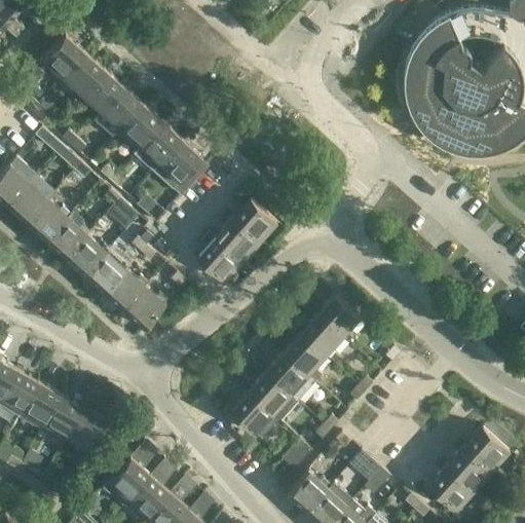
[(0,0),(0,10),(16,25),(11,19),(20,9),(26,14),(34,5),(31,2),(32,0),(0,0)]
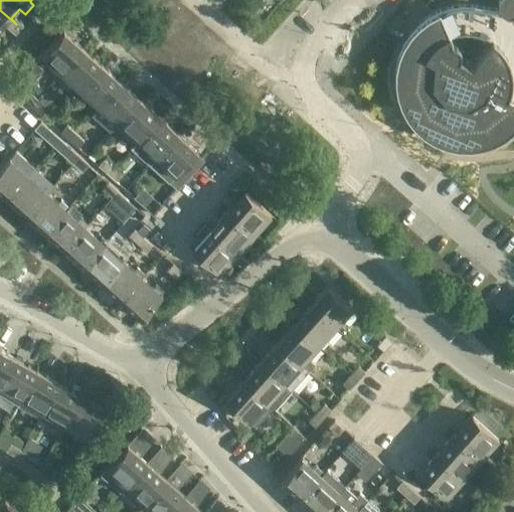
[(513,0),(501,0),(501,1),(499,5),(499,12),(492,12),(480,8),(473,7),(463,7),(453,8),(447,9),(438,13),(430,17),(423,20),(416,26),(410,33),(405,39),(402,46),(397,57),(395,65),(394,75),(394,86),(396,95),(398,103),(401,108),(406,118),(411,124),(416,129),(421,133),(426,138),(437,143),(454,148),(463,149),(474,148),(485,146),(493,144),(508,135),(513,129),(513,0)]
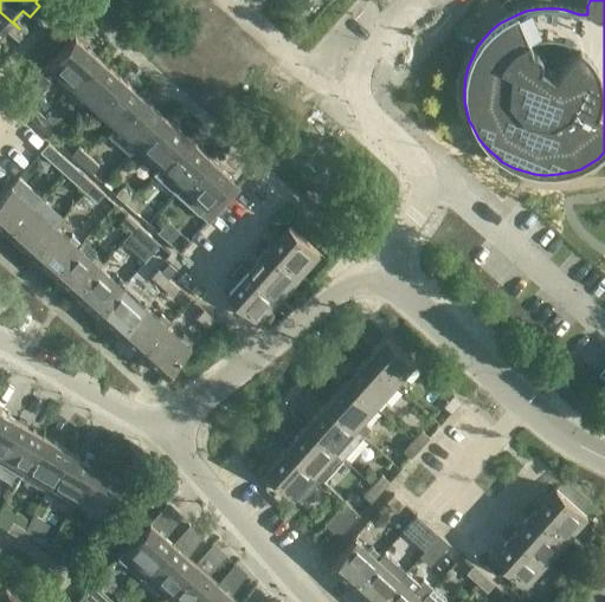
[(0,12),(0,36),(2,33),(10,39),(19,28),(0,12)]
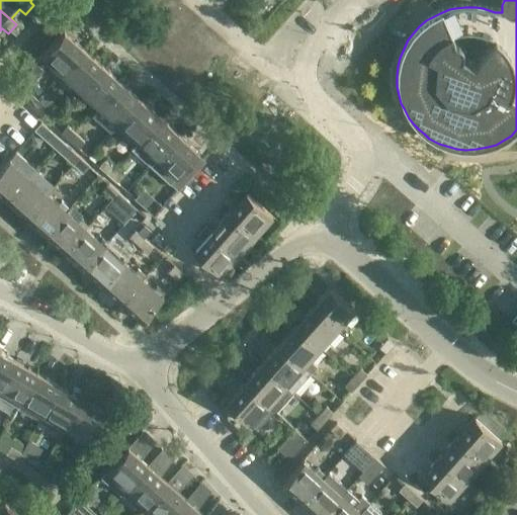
[(64,34),(41,59),(41,58),(12,91),(32,108),(38,102),(28,94),(27,93),(34,85),(33,83),(50,66),(62,76),(83,53),(64,34)]
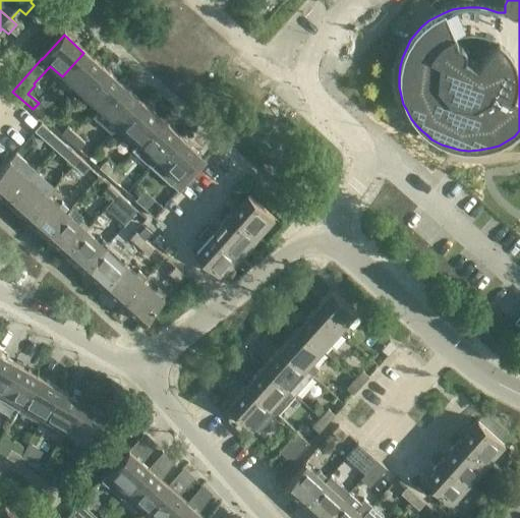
[(103,70),(83,53),(62,76),(80,94),(103,70)]
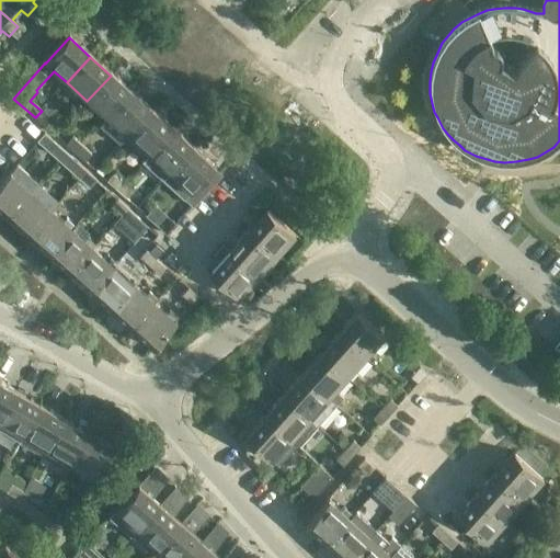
[(130,94),(111,76),(87,101),(107,120),(130,94)]
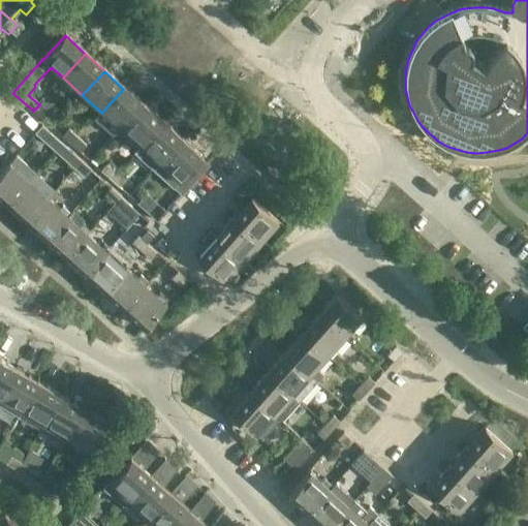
[(143,106),(123,89),(101,113),(121,130),(143,106)]
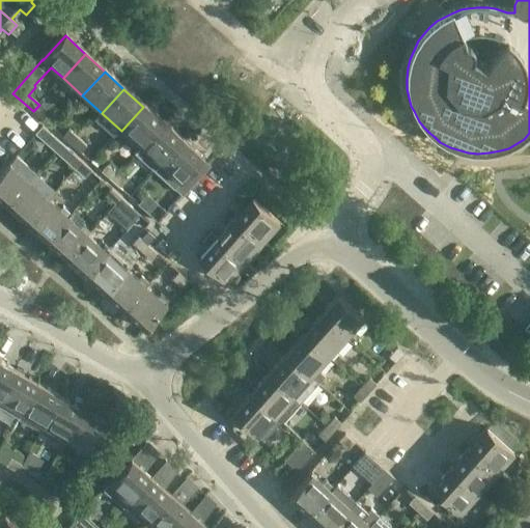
[(48,113),(39,105),(33,111),(42,119),(48,113)]
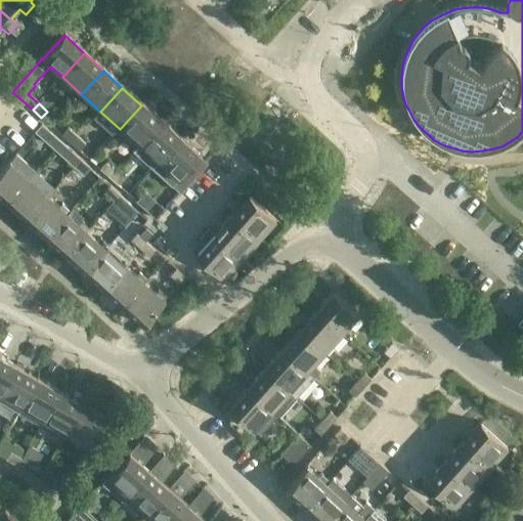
[(161,122),(141,105),(120,129),(139,146),(161,122)]
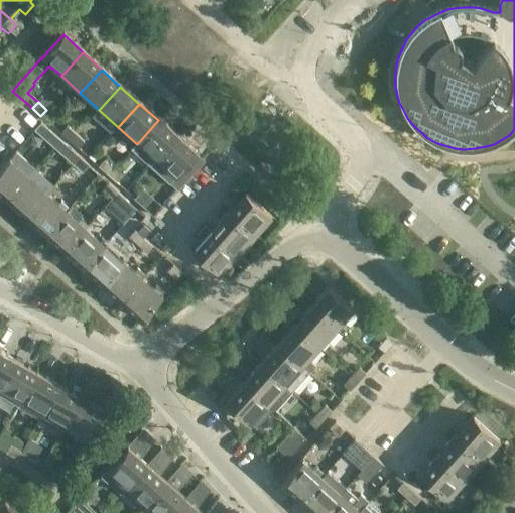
[(158,120),(137,144),(155,161),(177,137),(158,120)]
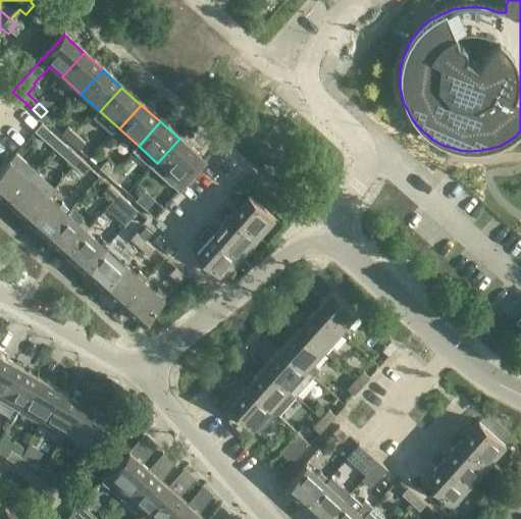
[(41,125),(35,133),(44,141),(50,134),(41,125)]
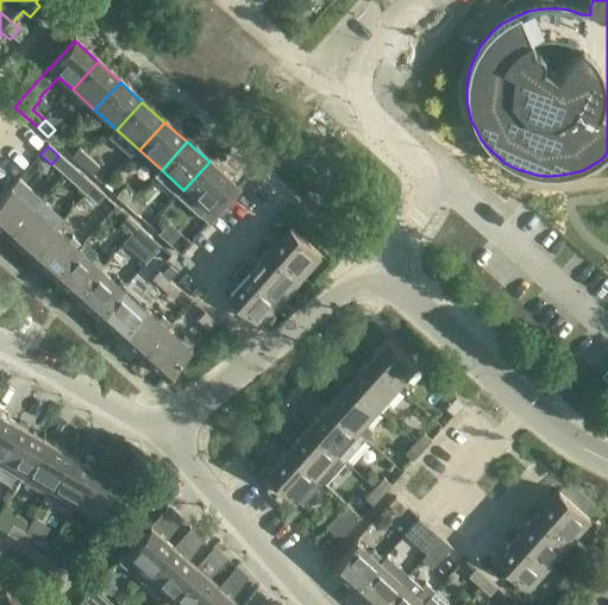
[(83,168),(91,161),(79,150),(71,158),(83,168)]
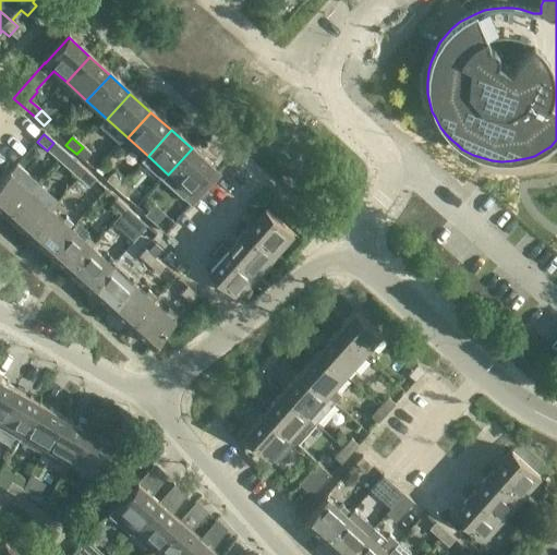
[(76,154),(85,163),(92,155),(83,147),(76,154)]
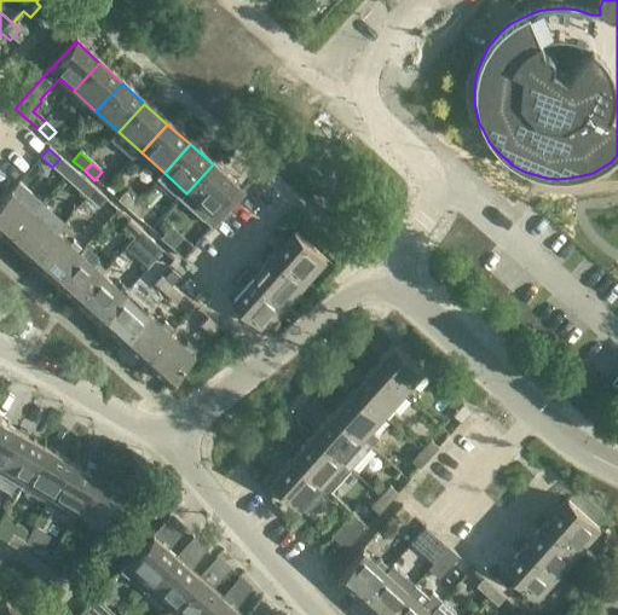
[(213,164),(186,193),(208,213),(202,220),(213,228),(221,220),(212,213),(236,186),(213,164)]
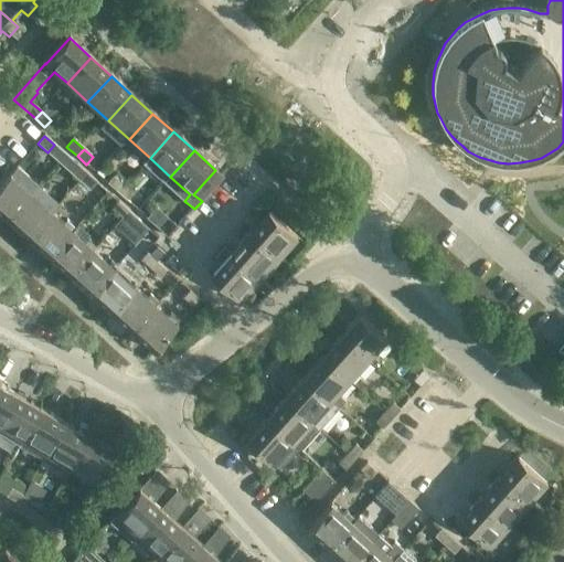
[(82,182),(88,176),(65,156),(60,162),(82,182)]
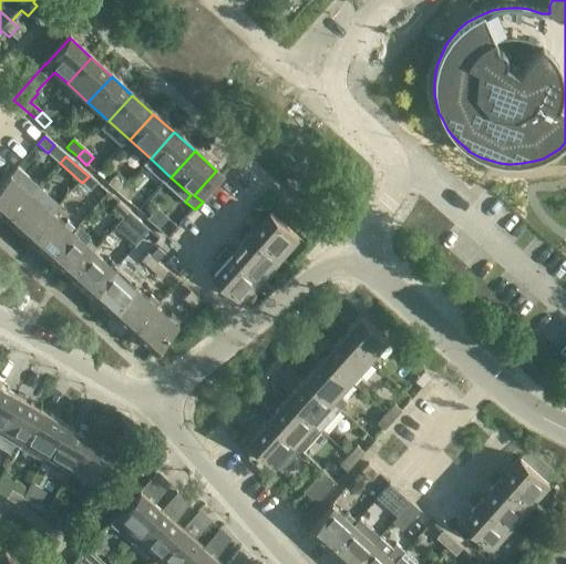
[(91,191),(98,184),(89,176),(82,183),(91,191)]
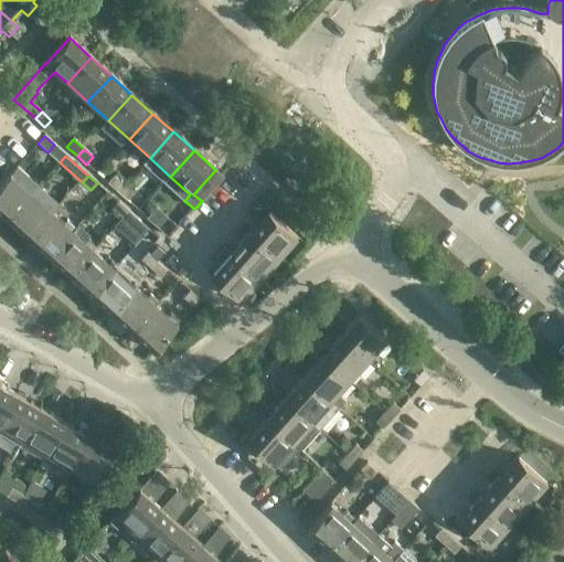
[(10,177),(0,188),(0,215),(8,223),(32,197),(10,177)]
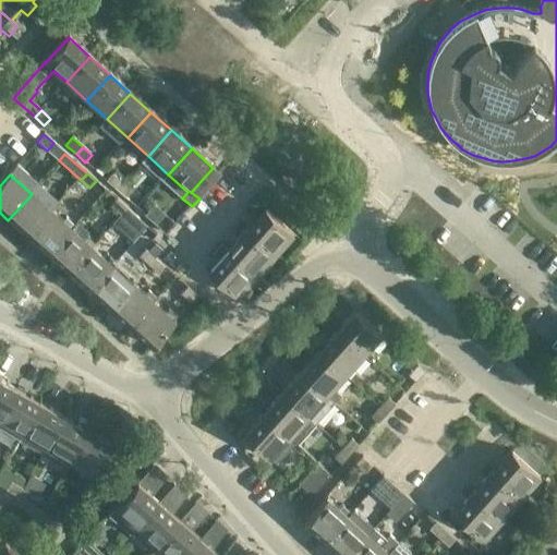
[(117,191),(123,183),(113,175),(107,181),(117,191)]
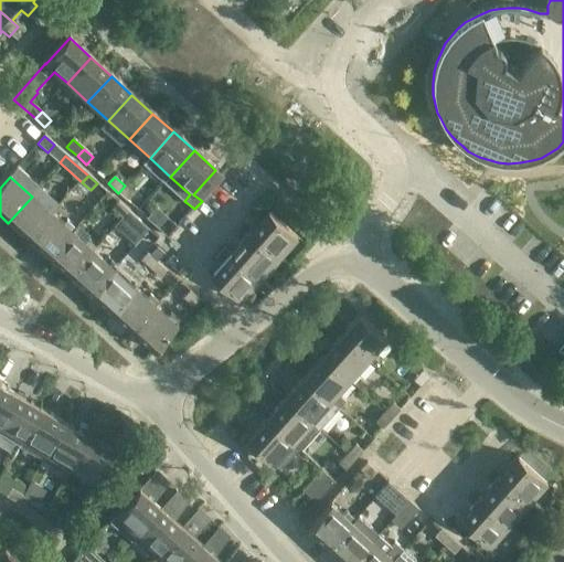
[(118,193),(127,201),(134,193),(125,186),(118,193)]
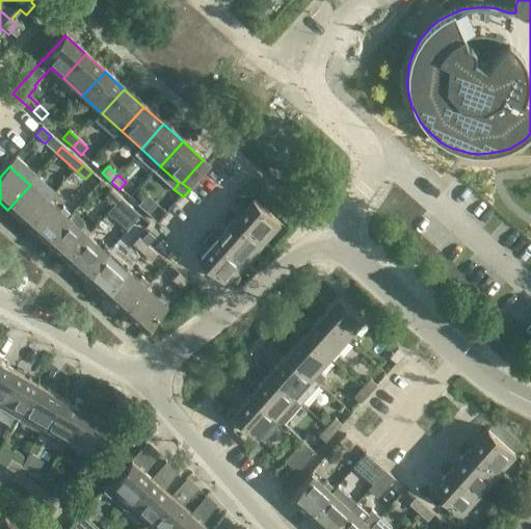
[(30,185),(7,210),(27,227),(49,202),(30,185)]
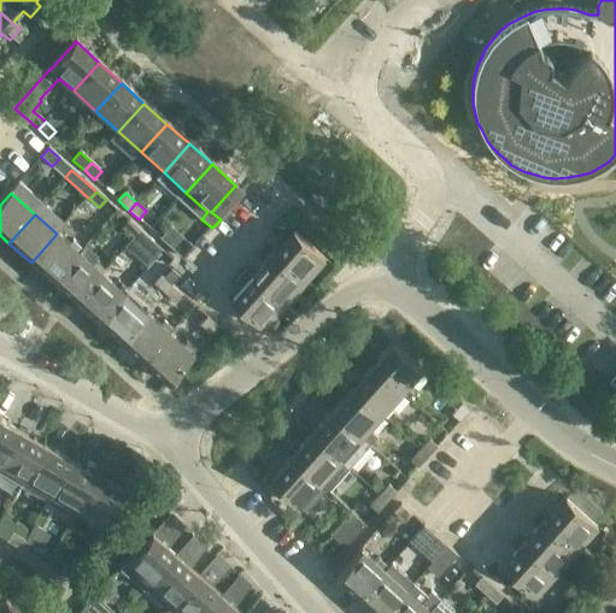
[(134,240),(141,231),(129,220),(123,229),(134,240)]
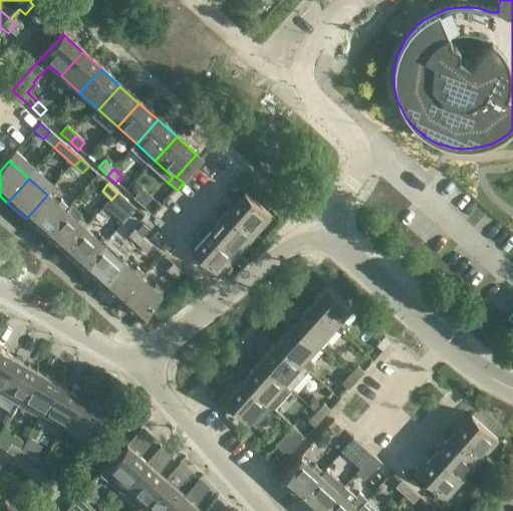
[(119,207),(125,200),(117,193),(111,200),(119,207)]
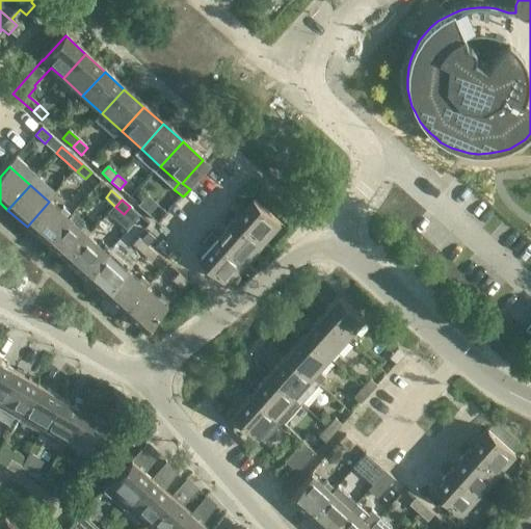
[(253,201),(244,210),(235,221),(262,245),(263,245),(258,241),(267,231),(271,234),(280,226),(253,201)]
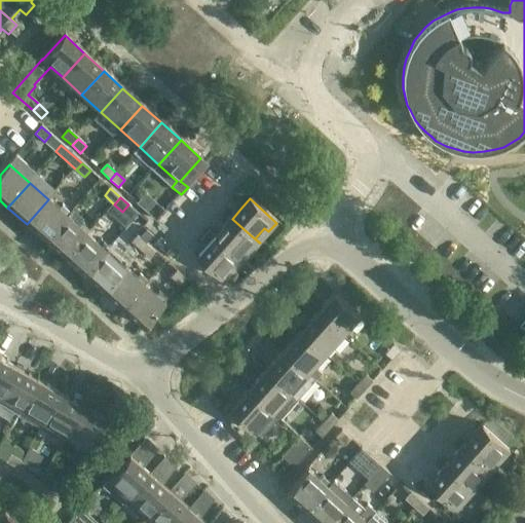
[(48,199),(27,224),(46,241),(68,217),(48,199)]
